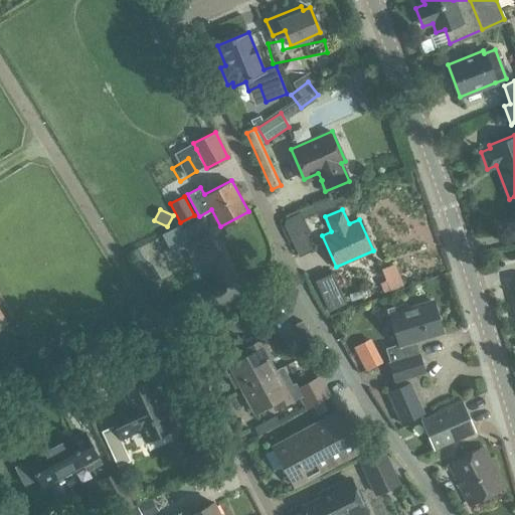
[(292,240),(291,240),(299,258),(314,249),(306,233),(310,231),(301,212),(285,220),(284,226),(292,240)]
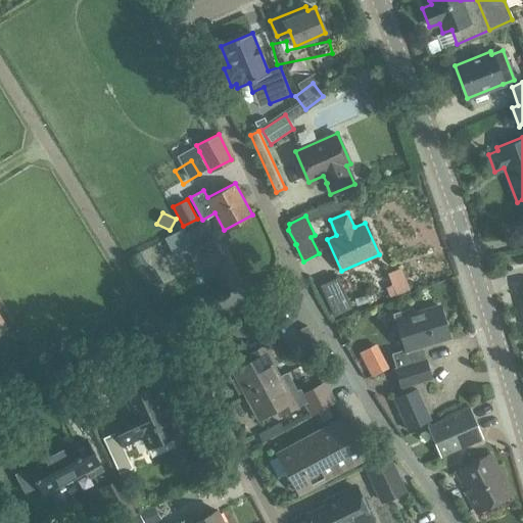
[(198,274),(223,262),(216,247),(204,225),(181,236),(180,234),(164,241),(175,259),(187,253),(189,257),(190,256),(198,274)]
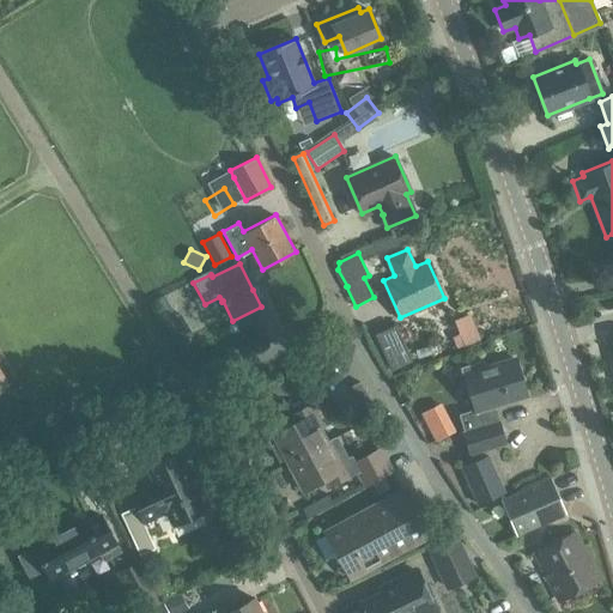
[(386,357),(394,381),(406,376),(398,353),(386,357)]
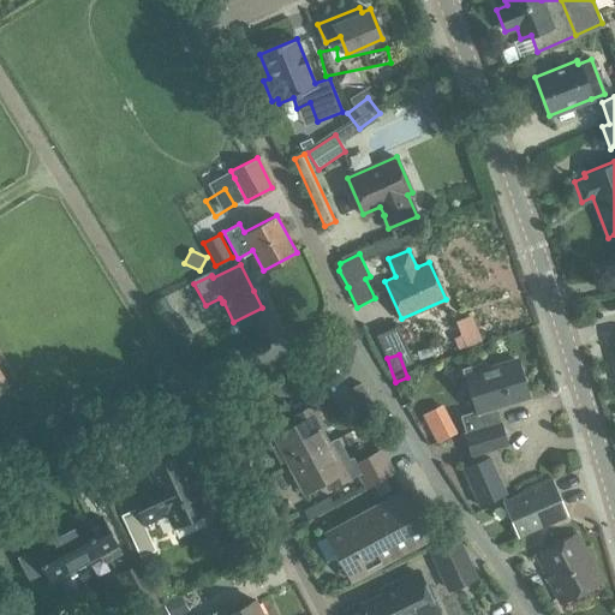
[(465,433),(471,453),(506,442),(500,423),(495,407),(526,398),(515,360),(484,370),(482,364),(463,370),(464,376),(465,376),(476,412),(461,416),(466,433),(465,433)]
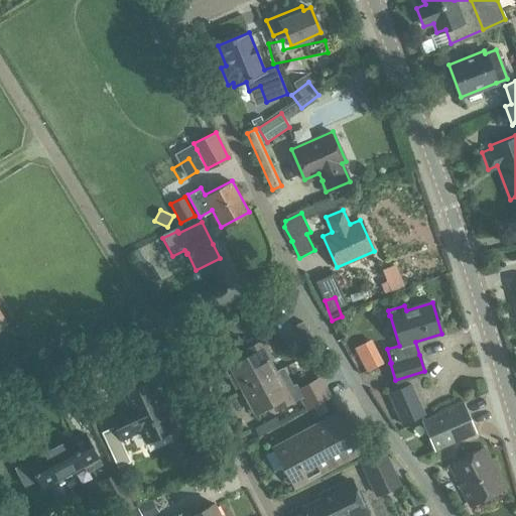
[(241,390),(274,371),(268,360),(277,356),(273,349),(295,337),(284,315),(261,328),(266,339),(243,351),(246,357),(229,366),(232,372),(227,375),(234,389),(239,386),(241,390)]
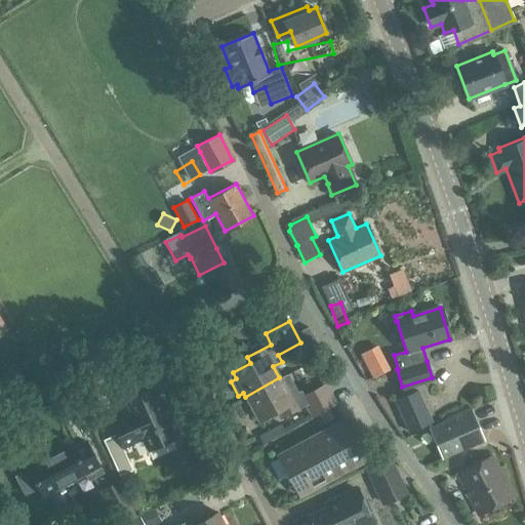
[(279,377),(245,397),(258,420),(276,410),(280,417),(289,411),(296,425),(335,403),(325,385),(303,396),(300,392),(290,398),(279,377)]
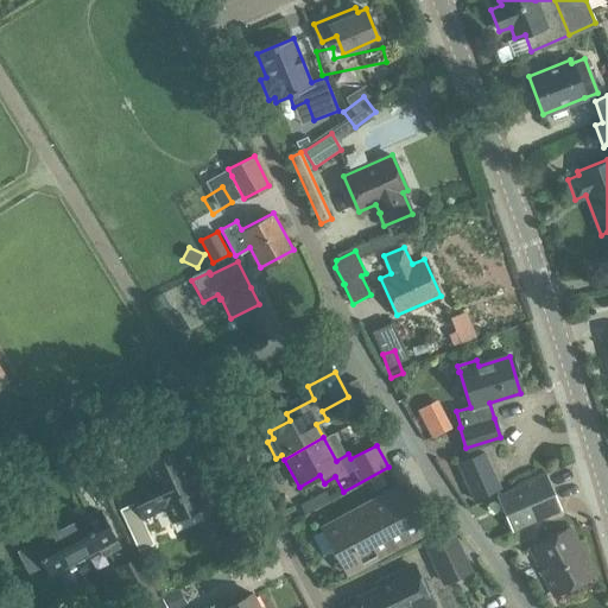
[(178,451),(146,467),(152,479),(128,489),(134,502),(120,510),(139,551),(154,544),(143,519),(165,508),(172,523),(204,508),(178,451)]
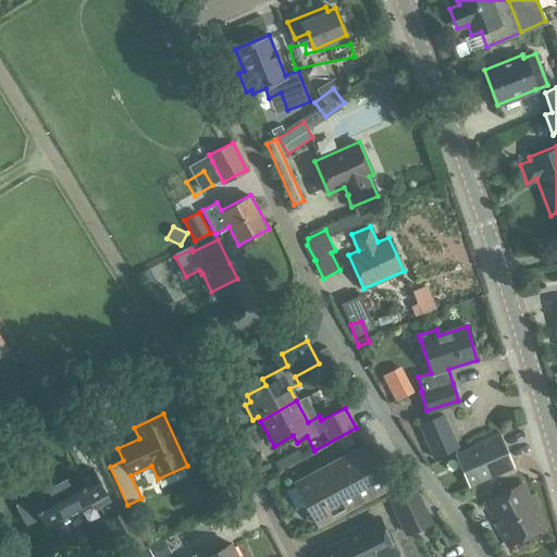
[(433,459),(460,448),(445,413),(418,425),(433,459)]
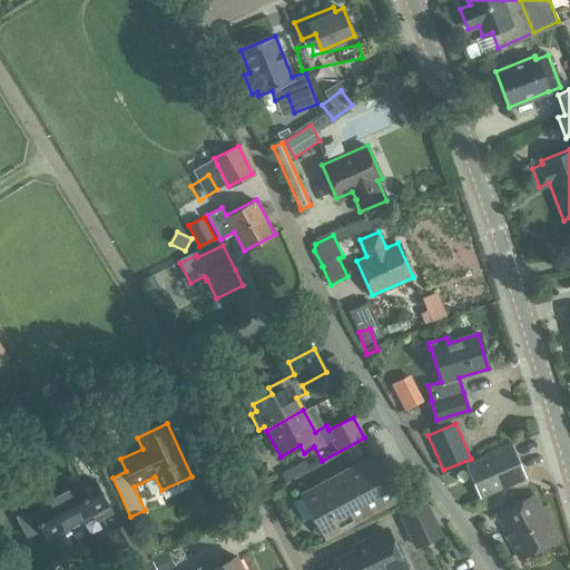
[(465,465),(481,500),(528,480),(512,444),(465,465)]
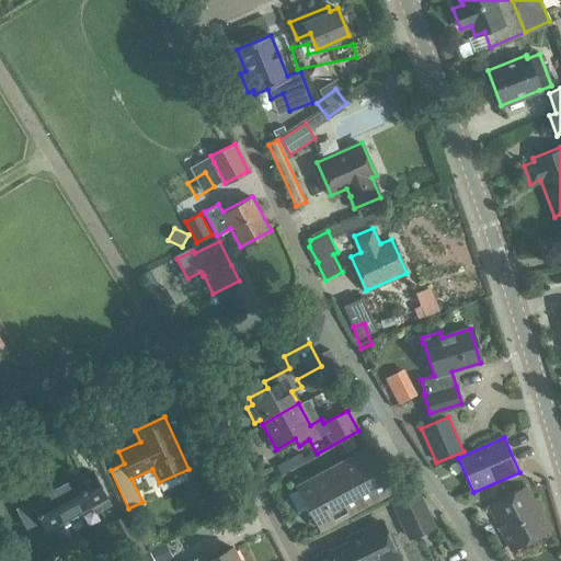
[(389,491),(367,449),(298,487),(320,528),(389,491)]
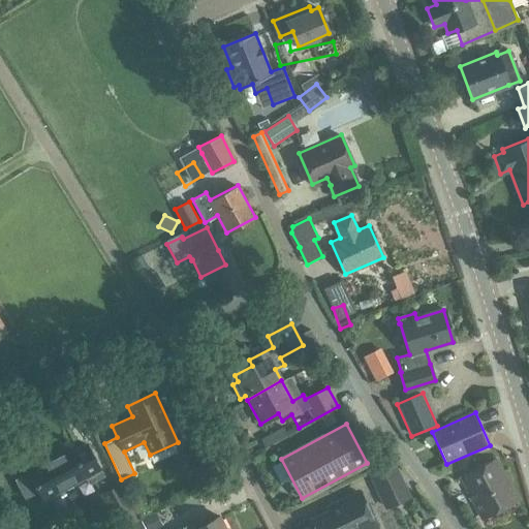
[(76,457),(72,447),(28,471),(39,493),(84,470),(89,479),(101,472),(90,449),(76,457)]
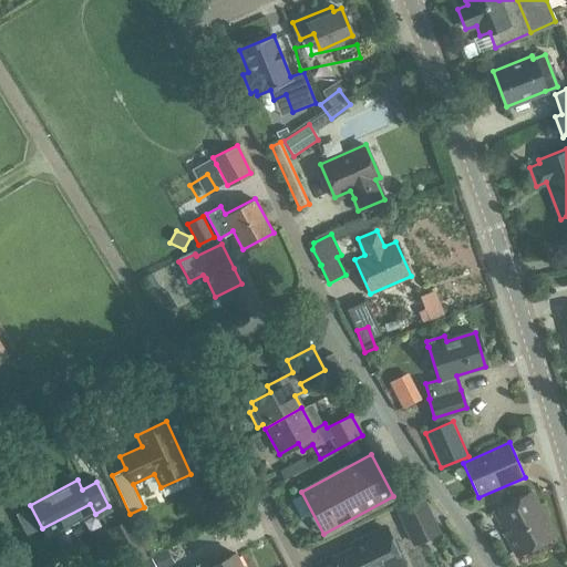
[(516,556),(553,537),(531,494),(494,513),(516,556)]
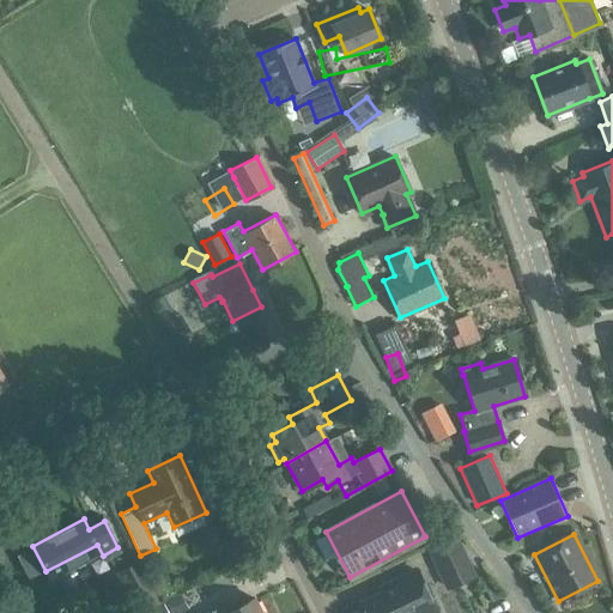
[(448,588),(474,576),(456,538),(430,550),(448,588)]
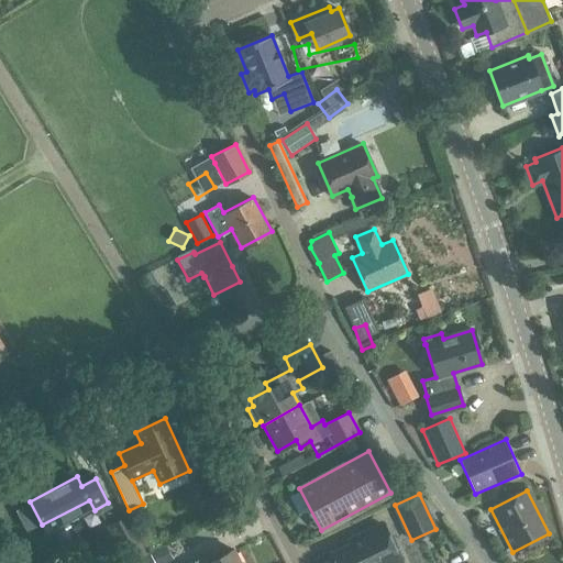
[(109,526),(128,562),(131,562),(148,554),(128,516),(109,526)]
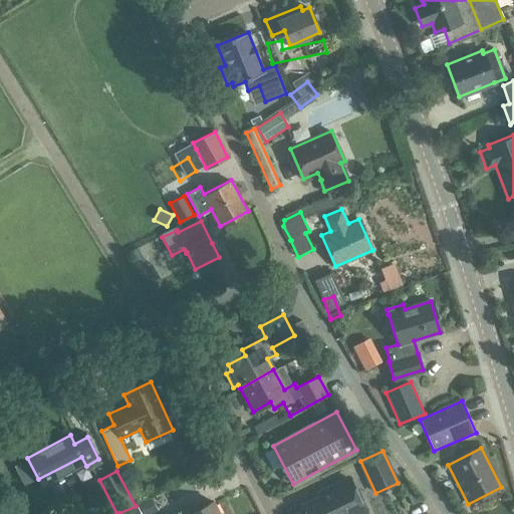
[(308,513),(360,513),(365,512),(349,479),(328,489),(330,492),(304,504),(308,513)]
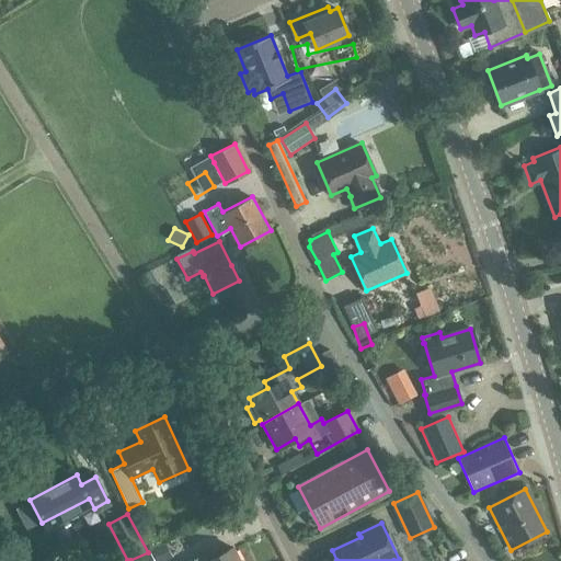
[(0,560),(8,560),(12,551),(0,546),(0,560)]
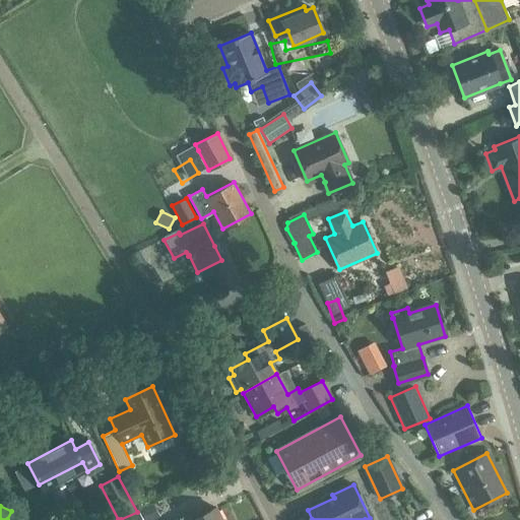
[(182,519),(222,519),(216,508),(206,513),(203,508),(182,519)]
